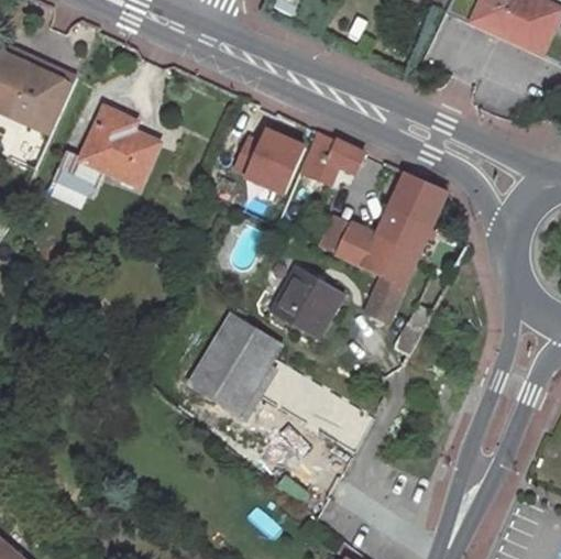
[(474,15),(481,0),(448,0),(444,8),(472,21),(474,15)]
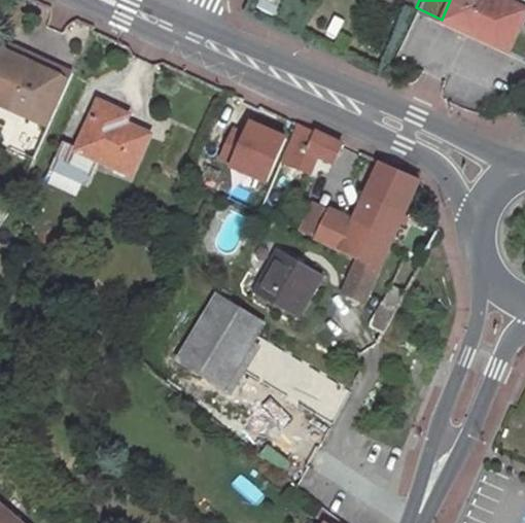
[(450,0),(444,14),(476,29),(474,31),(506,46),(524,6),(511,0),(450,0)]
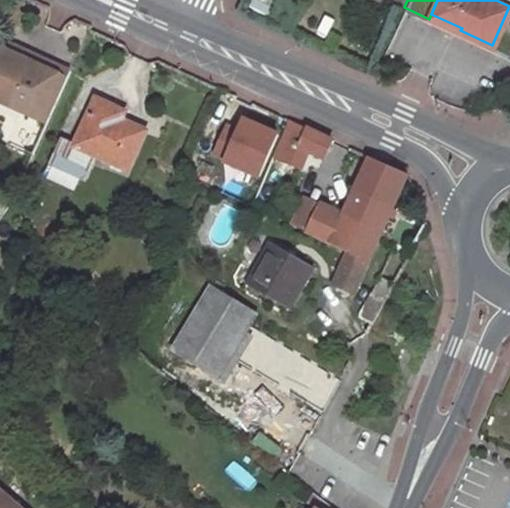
[(496,0),(509,6),(492,45),(509,52),(509,0),(496,0)]
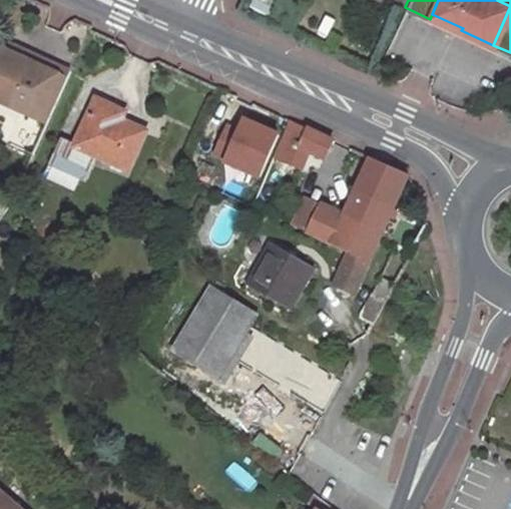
[(9,40),(6,47),(28,57),(31,50),(9,40)]
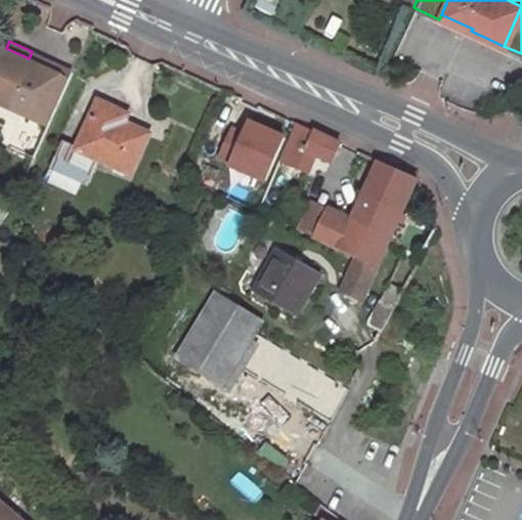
[(6,48),(0,45),(0,98),(47,121),(71,70),(32,51),(29,58),(6,48)]
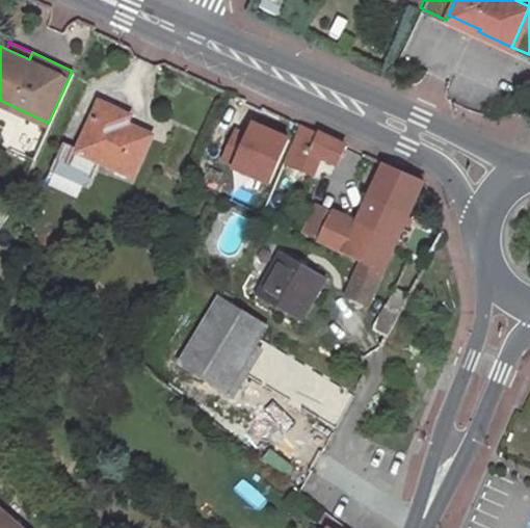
[(122,109),(97,98),(75,146),(62,140),(51,165),(54,166),(80,179),(85,182),(97,157),(131,173),(150,132),(126,120),(118,116),(122,109)]
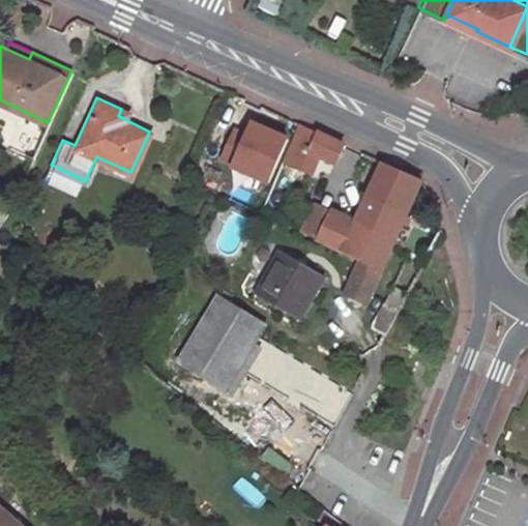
[(128,112),(121,109),(118,116),(125,119),(128,112)]
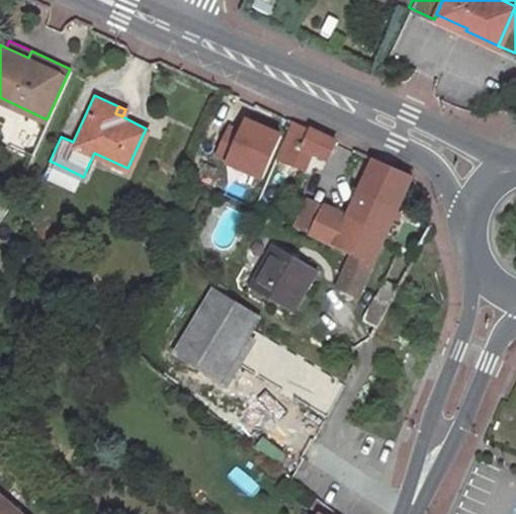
[(260,175),(279,133),(244,117),(239,129),(226,123),(213,151),(227,157),(225,160),(260,175)]
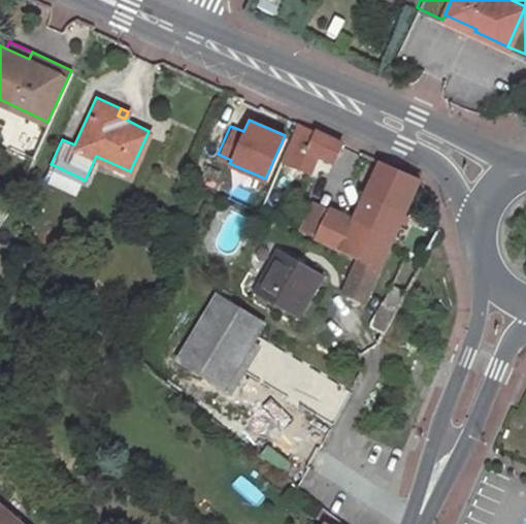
[(304,158),(288,151),(293,137),(296,138),(301,123),(297,121),(281,160),(309,171),(318,153),(308,149),(304,158)]
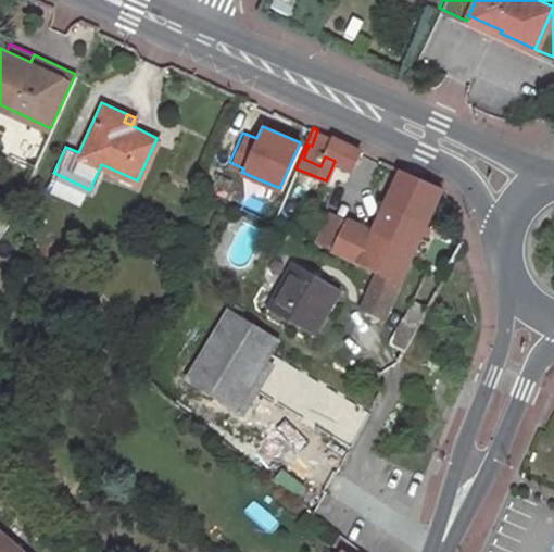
[(359,148),(317,129),(312,146),(309,145),(303,159),(320,166),(325,157),(335,161),(350,167),(359,148)]
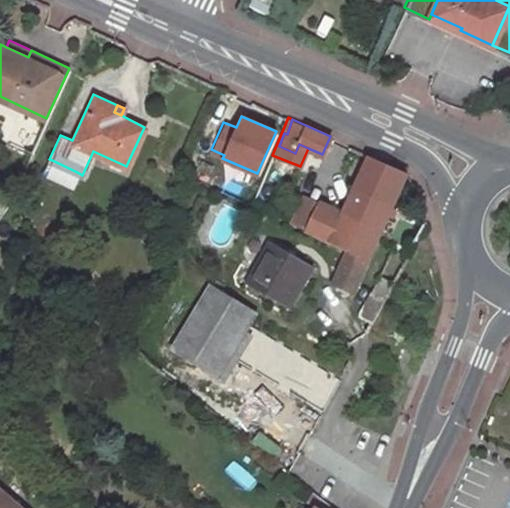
[(400,168),(368,153),(357,178),(353,187),(390,203),(406,170),(400,168)]
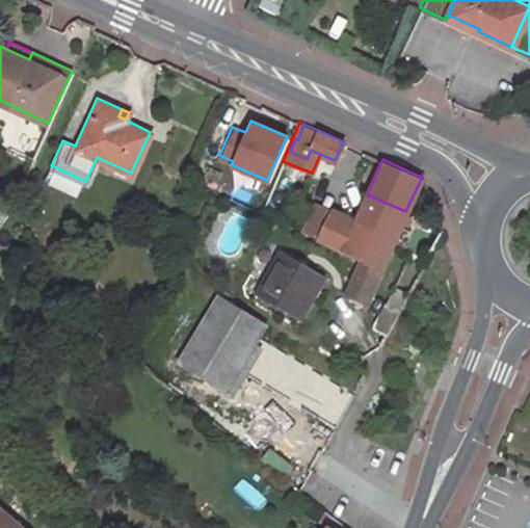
[(80,179),(54,166),(48,179),(74,192),(80,179)]
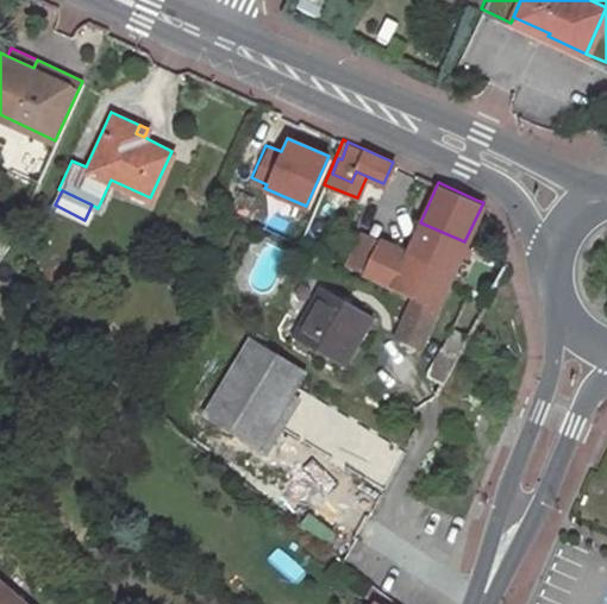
[(317,203),(310,218),(330,226),(336,213),(317,203)]
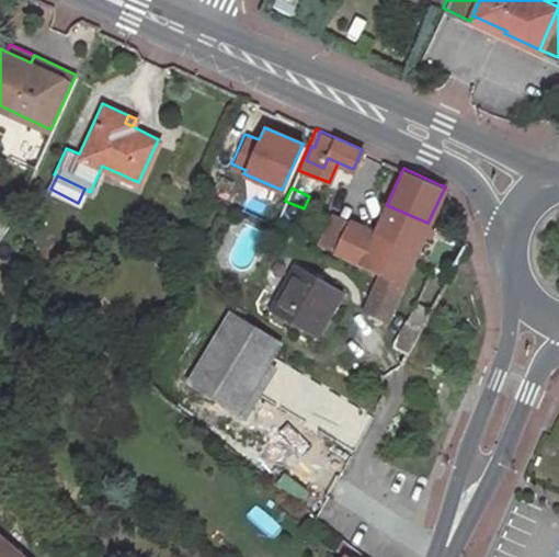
[(0,190),(0,202),(9,213),(15,208),(0,190)]
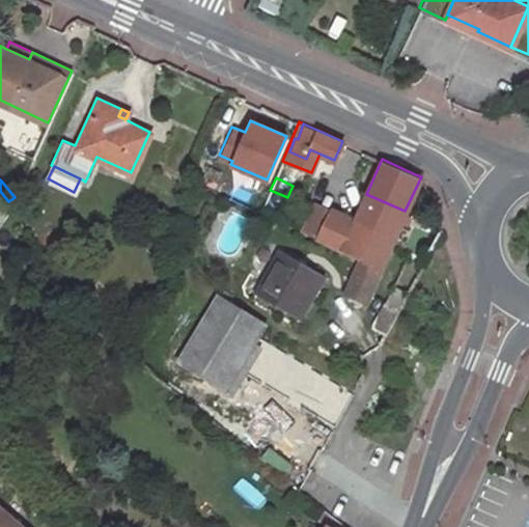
[(366,194),(370,185),(365,183),(361,192),(366,194)]
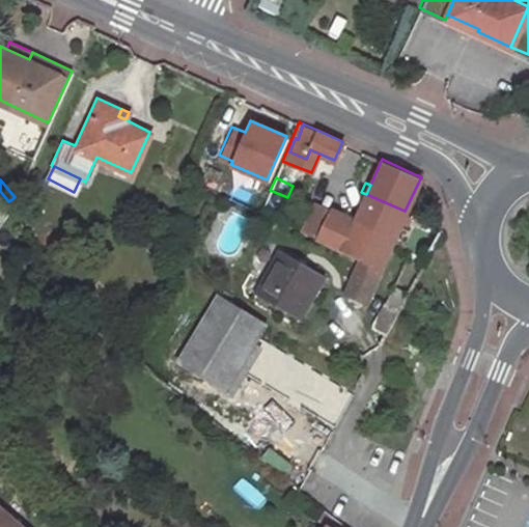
[(359,256),(380,266),(399,223),(404,215),(405,211),(366,194),(355,219),(371,226),(359,256)]
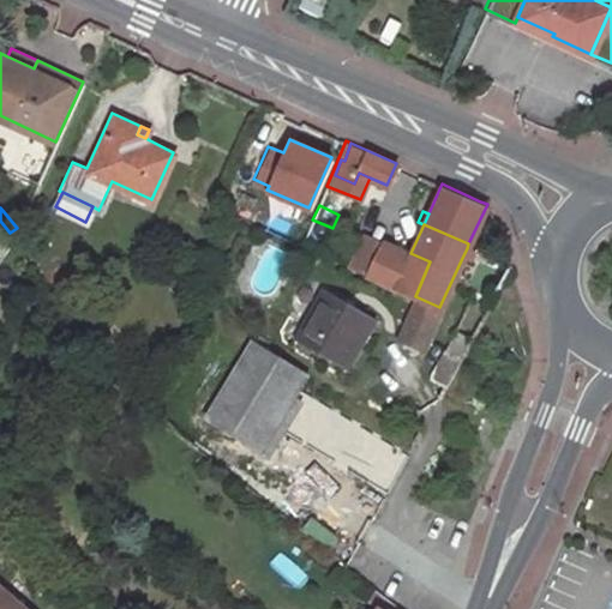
[(364,231),(348,265),(366,273),(382,240),(364,231)]
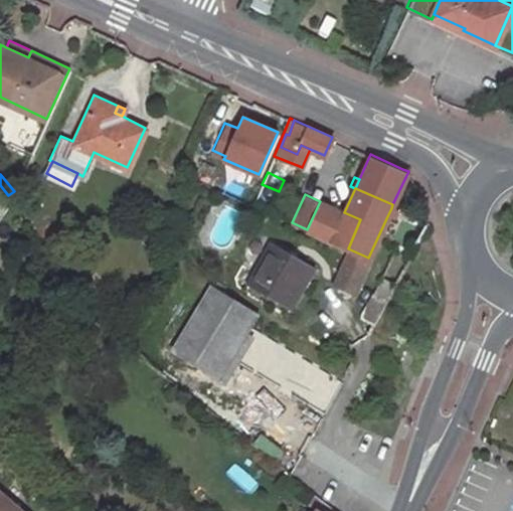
[(344,212),(320,201),(307,229),(348,248),(360,219),(344,212)]
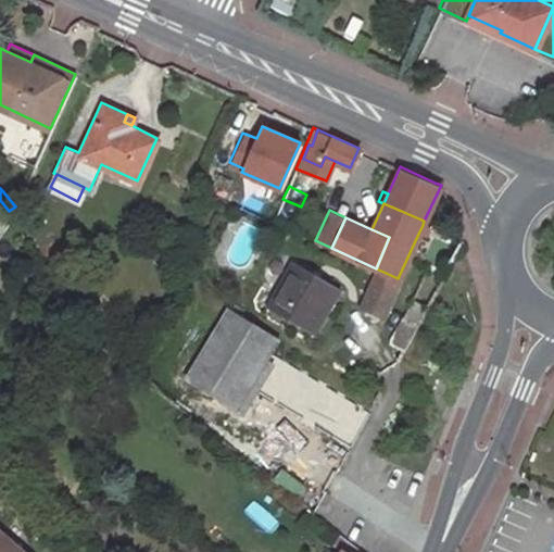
[(423,225),(418,234),(425,236),(428,227),(423,225)]
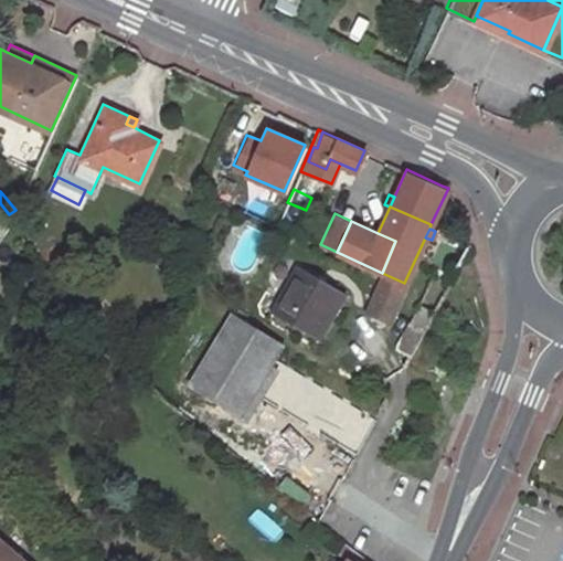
[(295,264),(269,308),(319,337),(344,292),(295,264)]
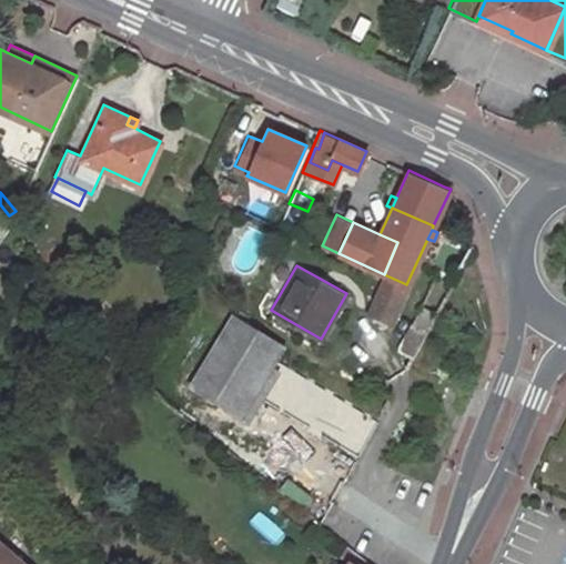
[(390,321),(406,284),(384,274),(367,310),(390,321)]
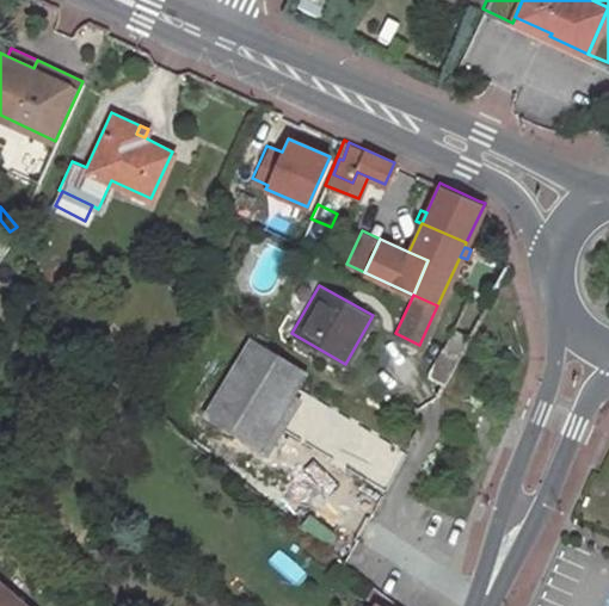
[(216,389),(204,409),(202,412),(257,445),(291,390),(303,370),(248,336),(216,389)]
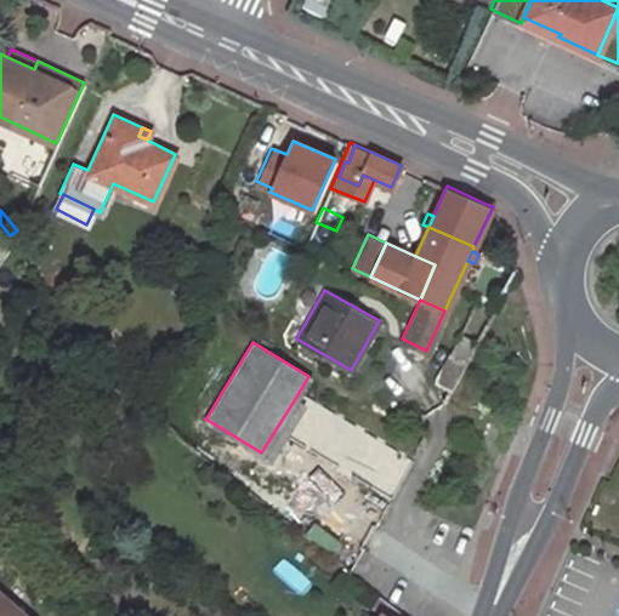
[(448,388),(464,360),(449,352),(433,380),(448,388)]
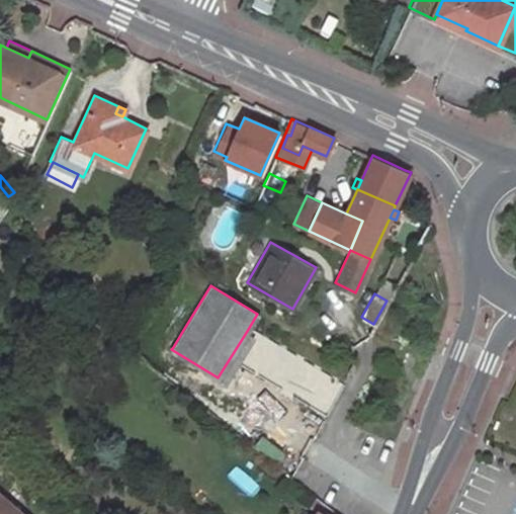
[(274,324),(257,314),(247,331),(263,341),(274,324)]
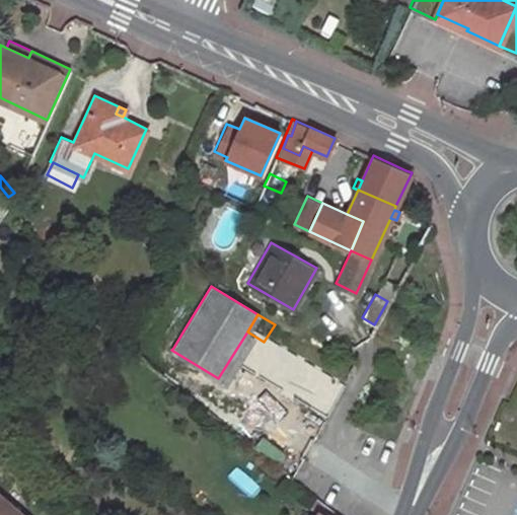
[(160,340),(173,348),(183,330),(171,322),(160,340)]
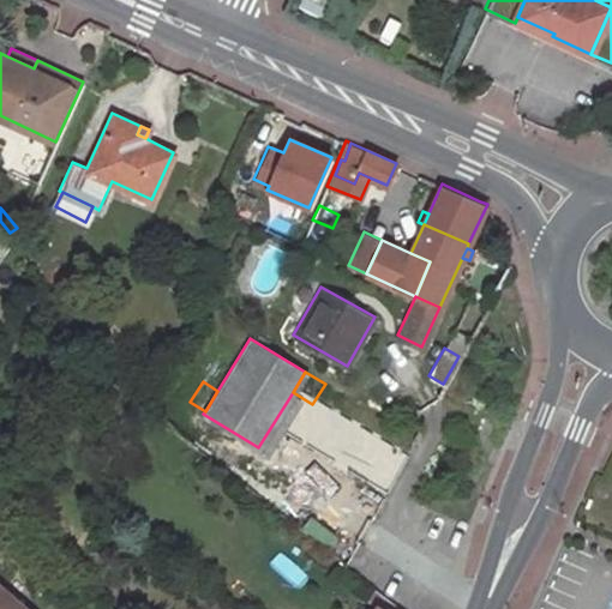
[(258,447),(203,414),(189,436),(238,476),(257,448),(258,447)]
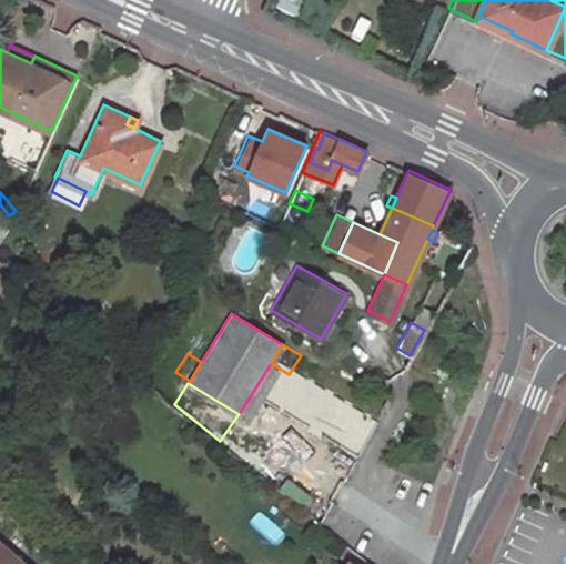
[(238,415),(220,441),(265,476),(285,452),(238,415)]
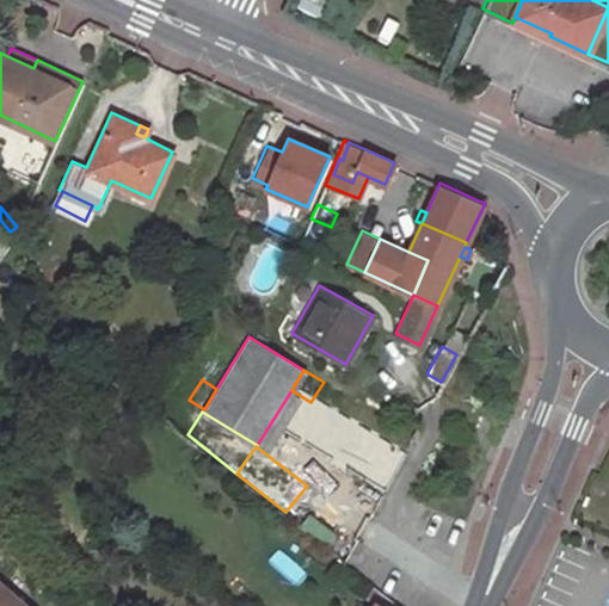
[(0,605),(26,605),(0,582),(0,605)]
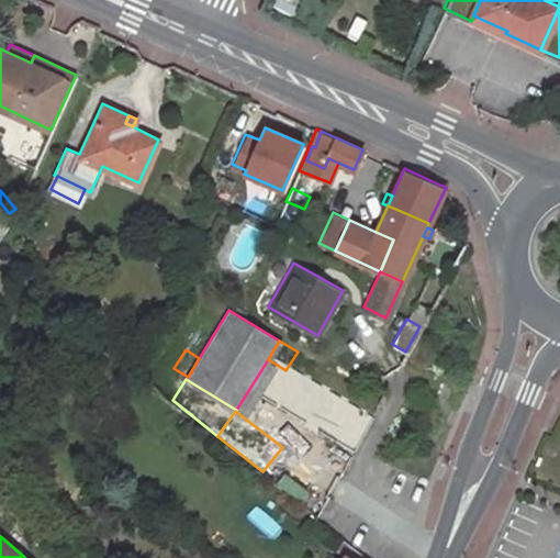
[(376,557),(357,545),(347,538),(334,557),(376,557)]
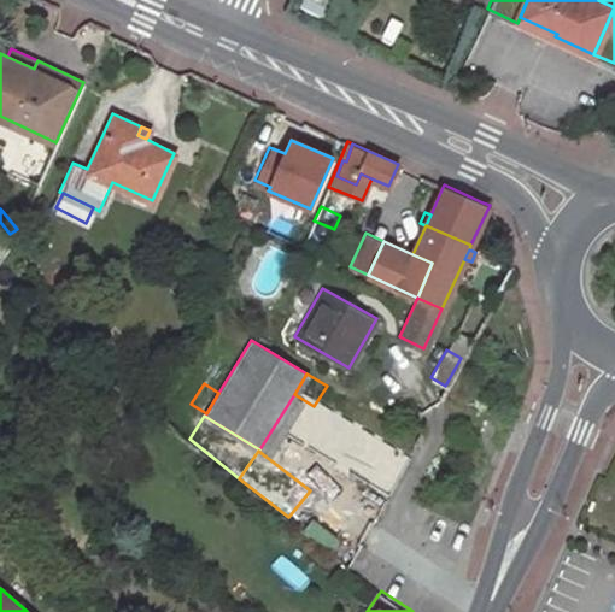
All buildings are outlined.
